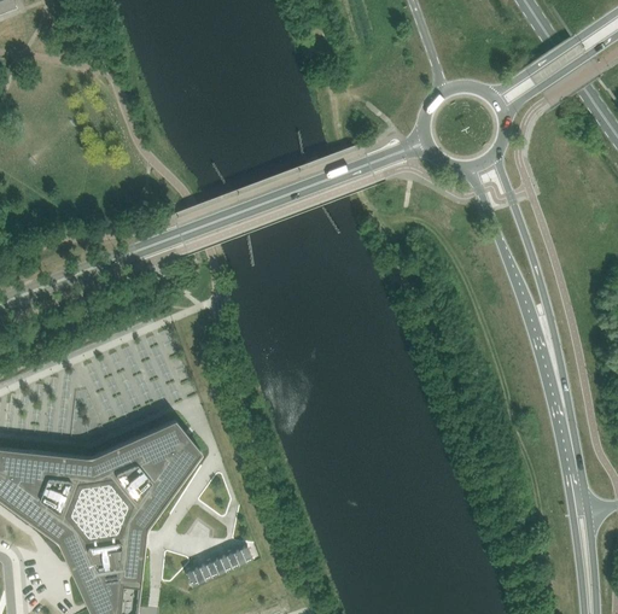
[(0,0),(0,3),(4,12),(16,7),(12,0),(0,0)]
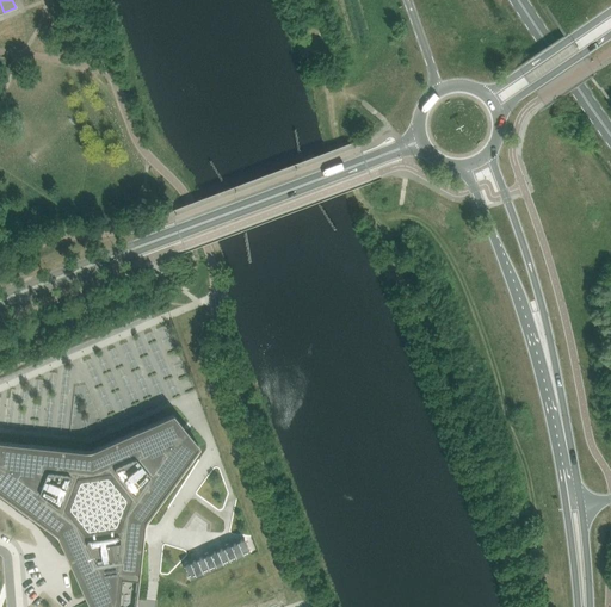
[(1,445),(0,446),(0,493),(10,501),(59,537),(68,558),(72,567),(74,571),(85,595),(85,598),(86,600),(88,604),(90,606),(137,606),(137,605),(144,546),(144,545),(146,537),(146,528),(147,528),(147,527),(146,527),(146,524),(199,450),(190,438),(184,431),(173,417),(91,454),(30,447),(30,448),(1,445)]
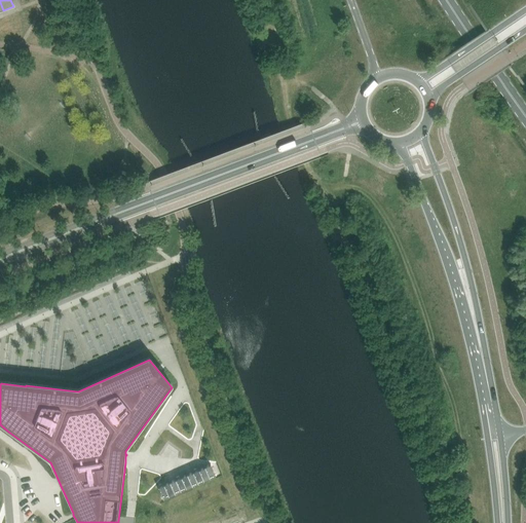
[(21,477),(6,481),(10,499),(25,496),(21,477)]
